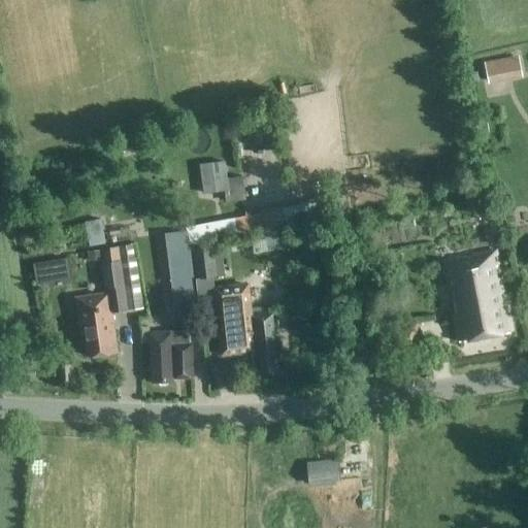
[(518,57),(484,64),(488,85),(522,77),(518,57)]
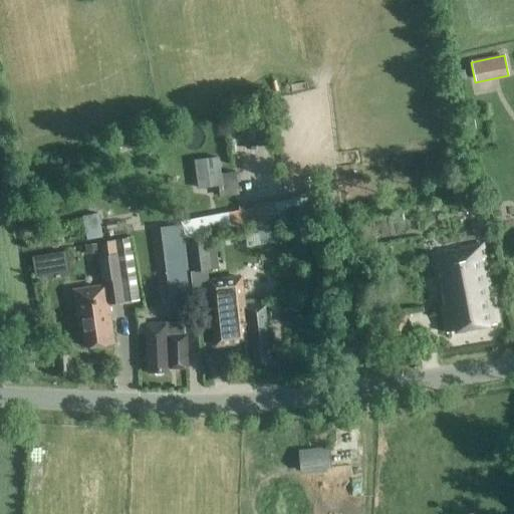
[(223,186),(220,165),(219,157),(193,160),(197,190),(223,186)]
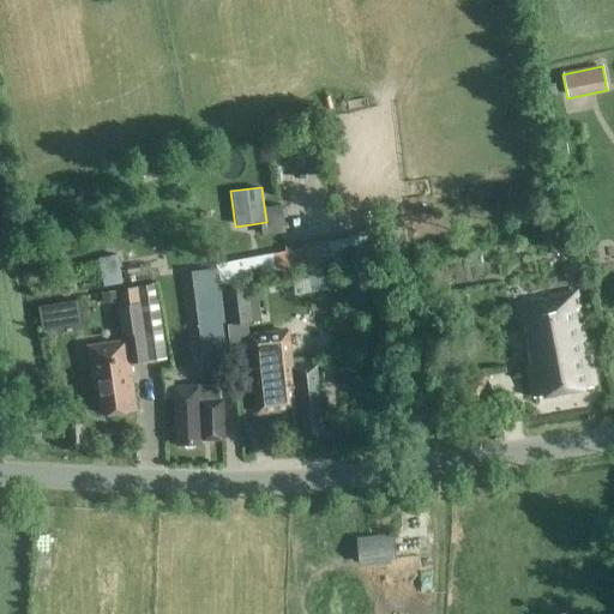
[(228,355),(218,287),(390,251),(384,214),(362,217),(366,235),(216,265),(216,270),(191,274),(203,359),(228,355)]
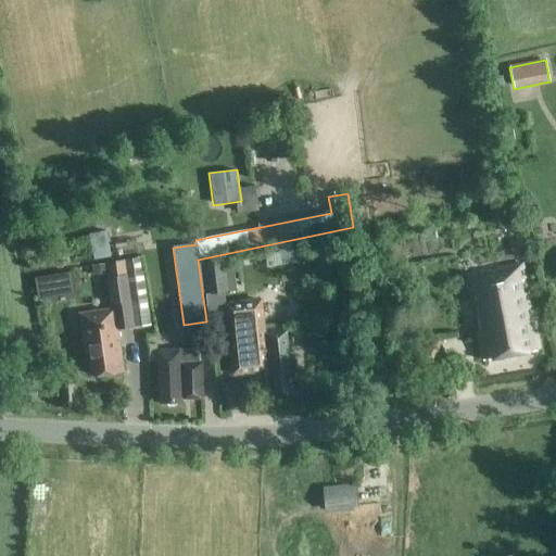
[(110,256),(104,231),(87,235),(92,260),(110,256)]
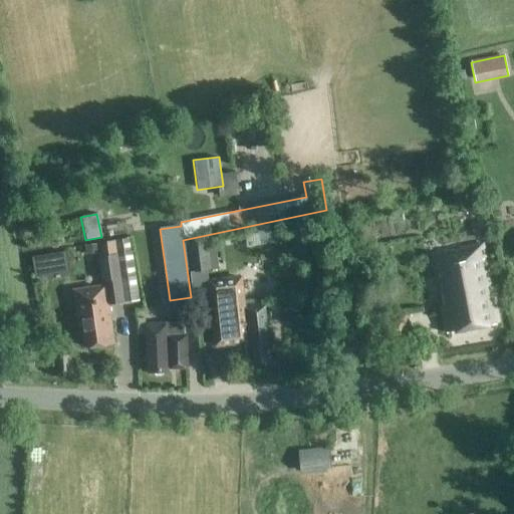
[(107,303),(122,301),(139,300),(130,240),(97,244),(103,285),(72,290),(78,326),(82,326),(85,347),(113,343),(107,303)]
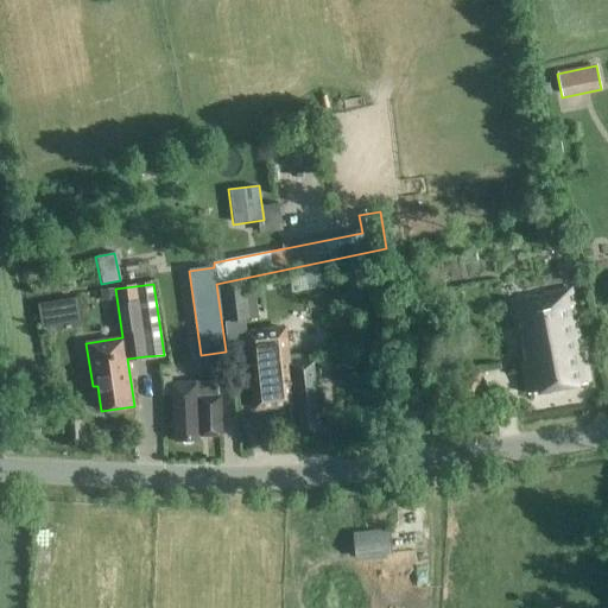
[(220,287),(225,323),(248,320),(245,285),(220,287)]
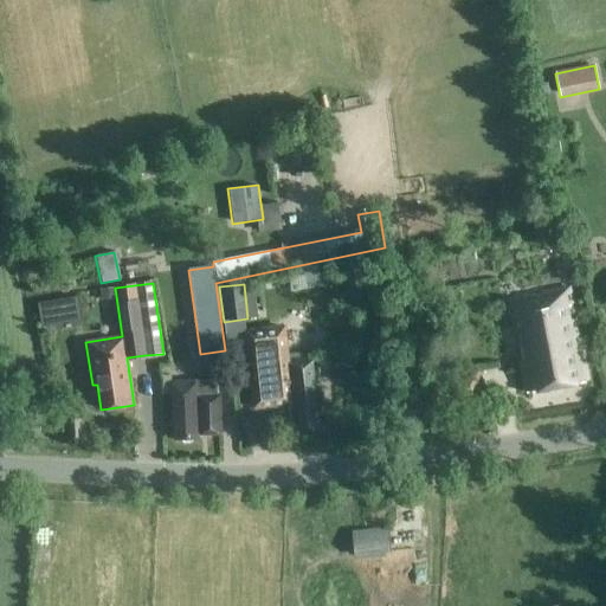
[(101,301),(116,298),(115,288),(100,290),(101,301)]
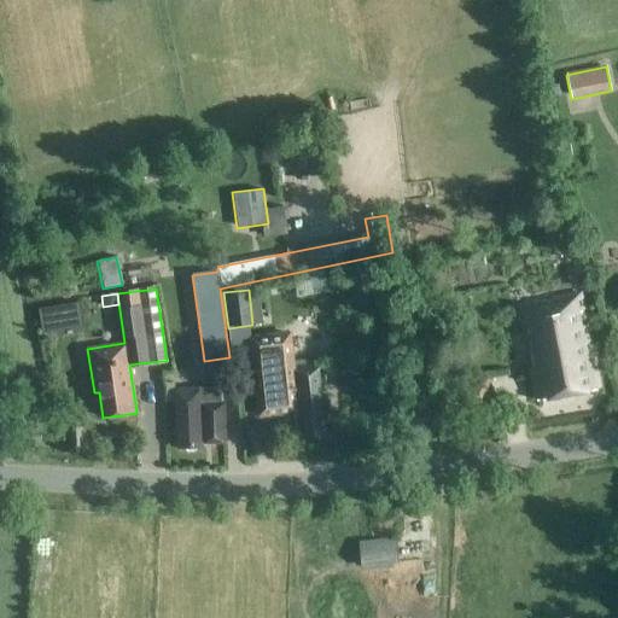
[(578,293),(517,307),(526,353),(534,350),(536,367),(530,368),(536,401),(598,389),(578,293)]
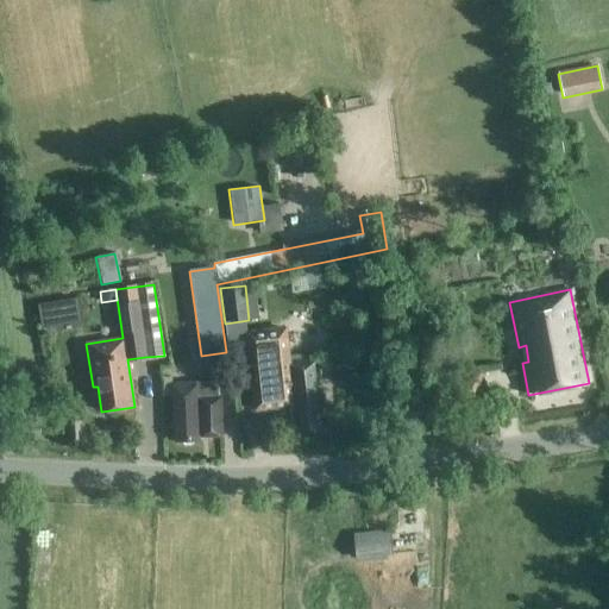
[(281,319),(300,318),(299,302),(281,303),(281,319)]
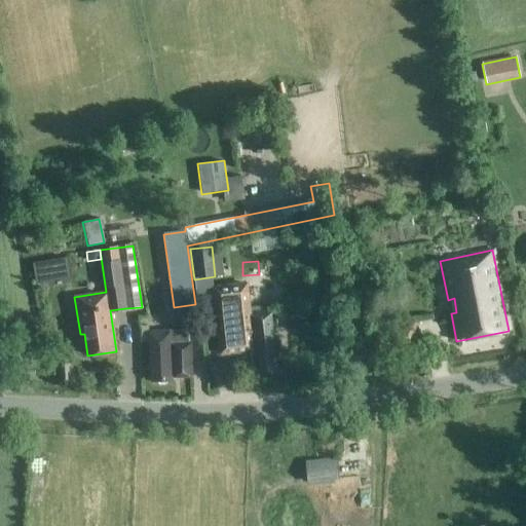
[(246,285),(213,289),(221,354),(251,350),(253,373),(277,370),(270,309),(249,312),(246,285)]
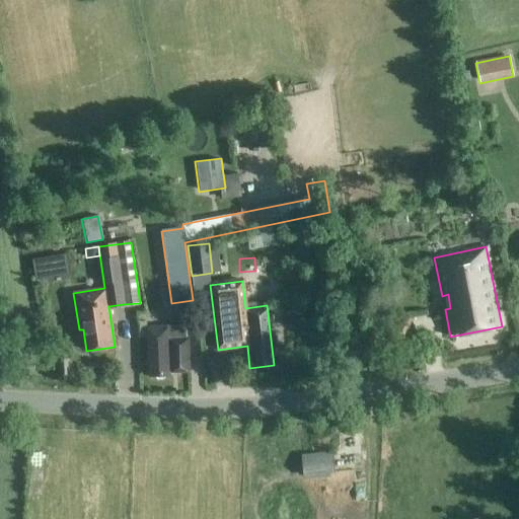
[(183,326),(146,329),(146,321),(138,321),(139,340),(147,339),(149,377),(170,376),(170,374),(190,373),(188,340),(183,340),(183,326)]
